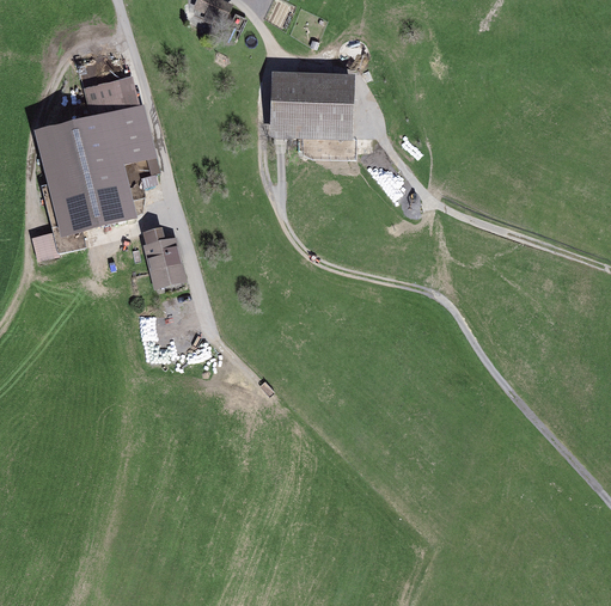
[(233,1),(231,0),(194,0),(193,5),(225,19),(233,1)]
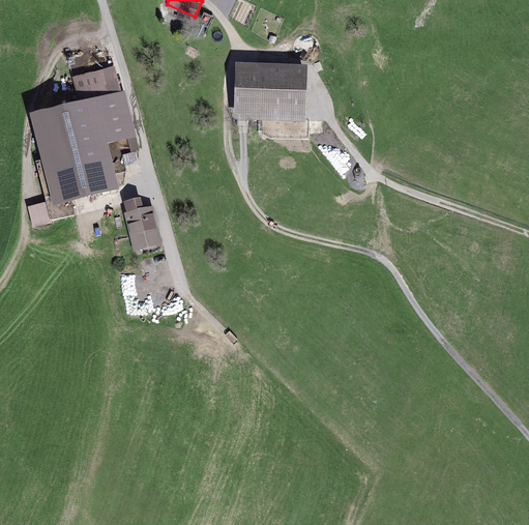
[(305,64),(234,62),(233,119),(304,121),(305,64)]
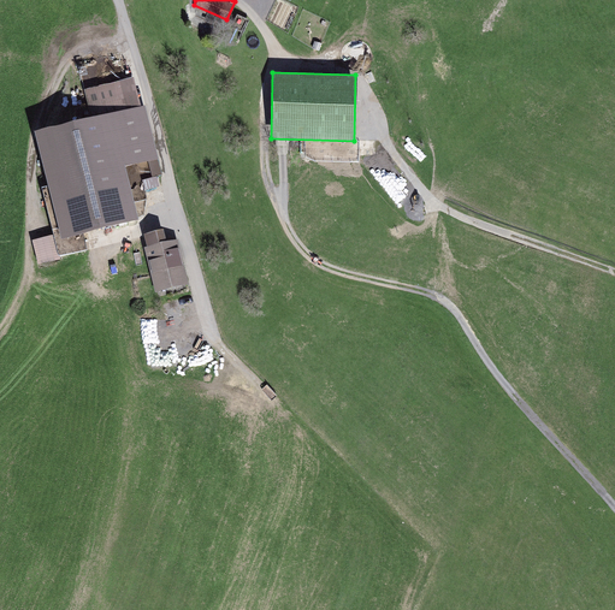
[(83,87),(90,117),(140,104),(131,73),(83,87)]
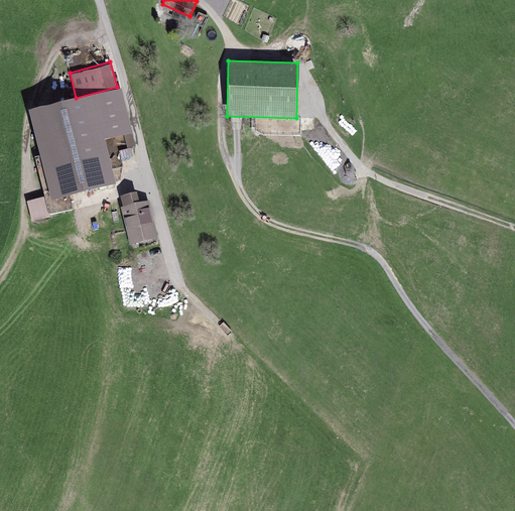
[(26,111),(50,202),(115,184),(103,138),(132,131),(120,87),(117,87),(76,98),(26,111)]
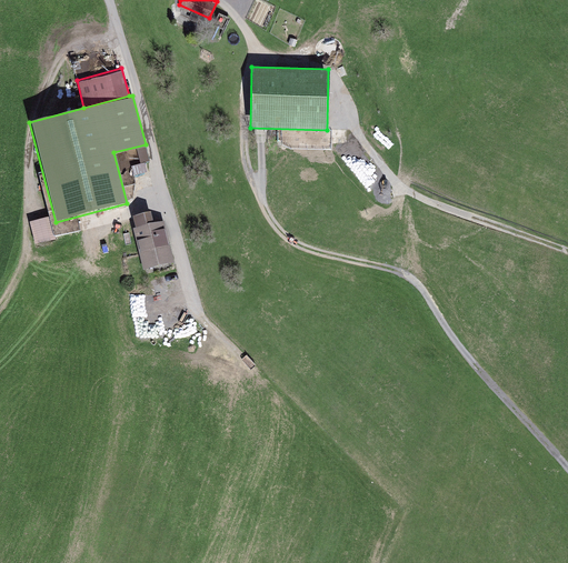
[(369,154),(354,164),(368,186),(384,174),(369,154)]
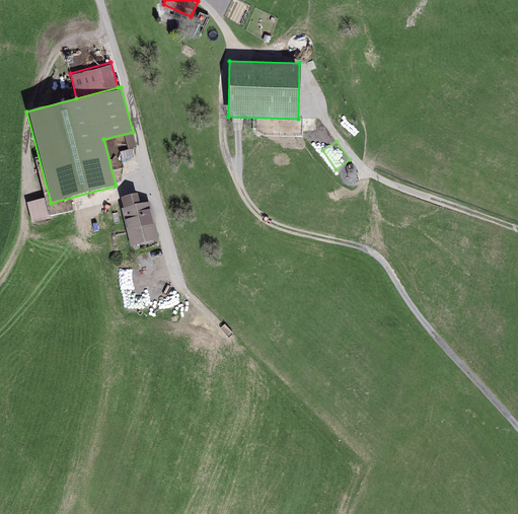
[(121,207),(130,243),(158,236),(149,200),(140,202),(137,192),(121,196),(123,206),(121,207)]
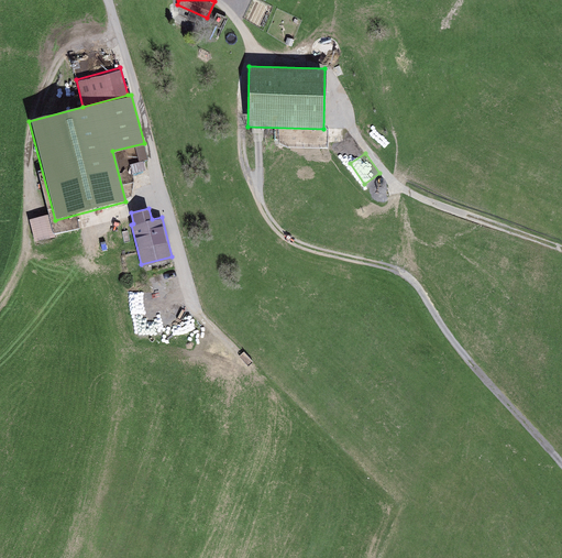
[(29,216),(34,238),(54,232),(47,211),(29,216)]
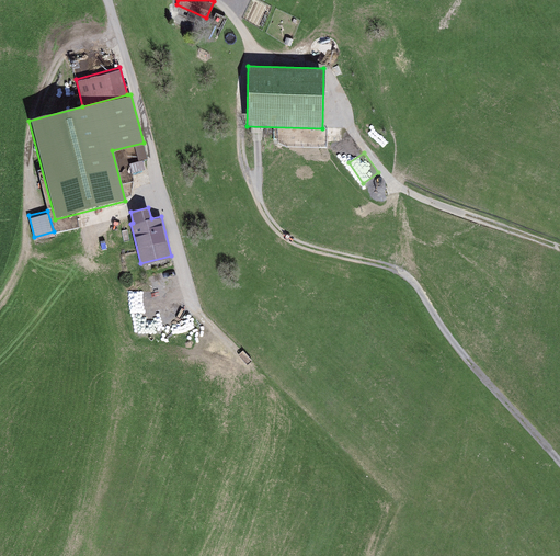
[(153,286),(129,287),(132,314),(163,311),(160,269),(152,270),(153,286)]
